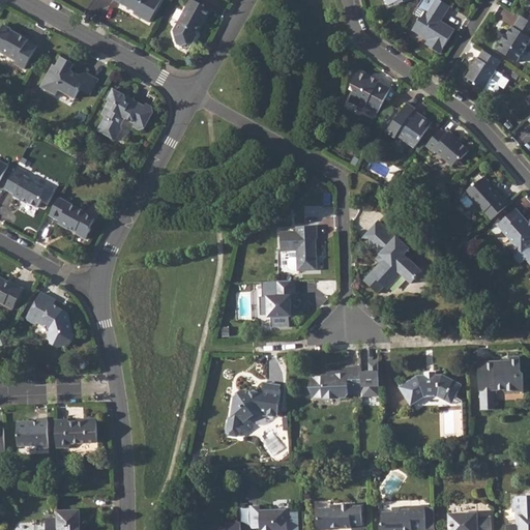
[(113,0),(134,12),(138,11),(141,13),(139,18),(148,24),(159,0),(113,0)]
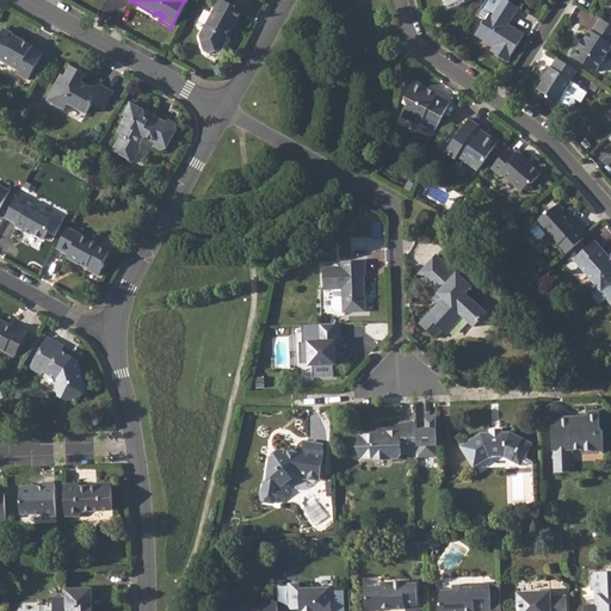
[(242,13),(220,0),(198,38),(202,53),(207,55),(221,51),(227,42),(226,37),(234,22),(238,23),(242,13)]
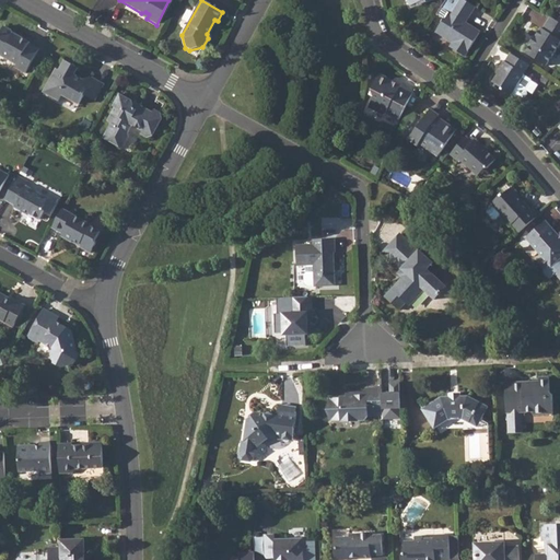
[(435,31),(448,38),(451,36),(455,39),(453,42),(451,47),(464,55),(479,31),(465,22),(475,6),(465,0),(456,0),(445,19),(444,16),(435,31)]
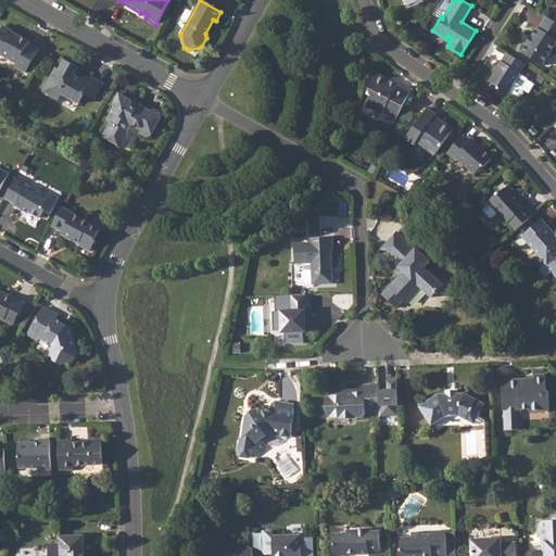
[(555,22),(546,16),(539,29),(538,28),(521,52),(542,66),(555,45),(555,22)]
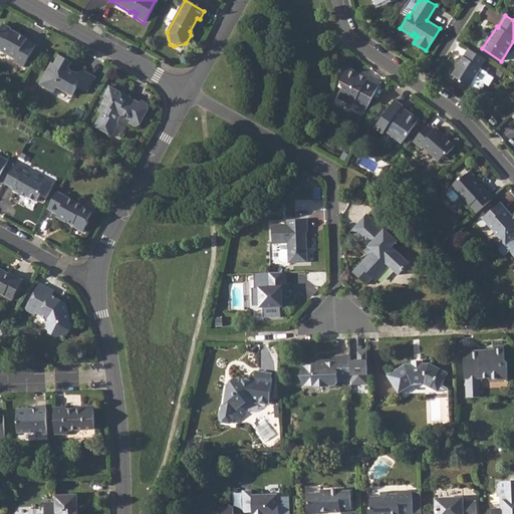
[(0,48),(17,58),(15,61),(25,67),(37,45),(27,40),(28,37),(19,32),(18,34),(13,31),(11,27),(4,23),(0,30),(0,48)]
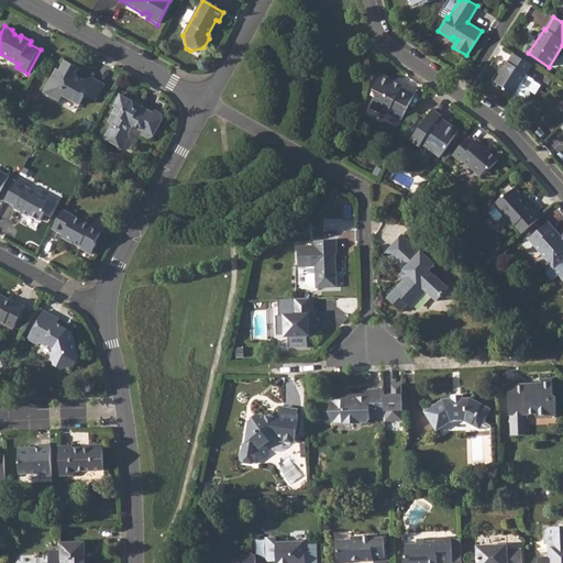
[(532,65),(514,54),(508,63),(507,62),(501,69),(504,70),(495,83),(505,89),(504,91),(514,97),(516,95),(525,100),(527,100),(530,96),(529,92),(528,91),(534,80),(527,76),(528,75),(526,75),(532,65)]
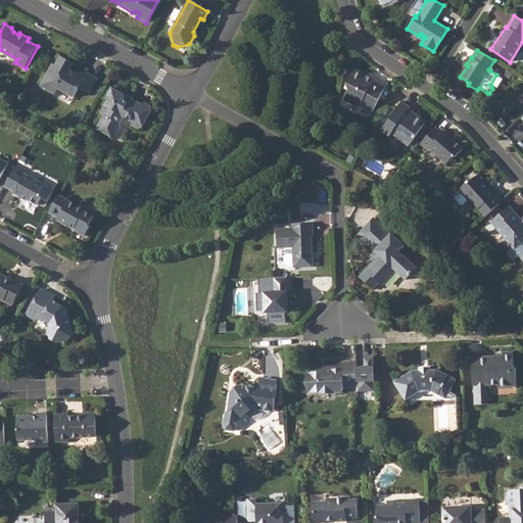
[(81,82),(79,76),(76,76),(68,72),(74,62),(62,56),(57,65),(54,63),(42,85),(55,93),(59,88),(76,97),(80,89),(83,84),(81,82)]
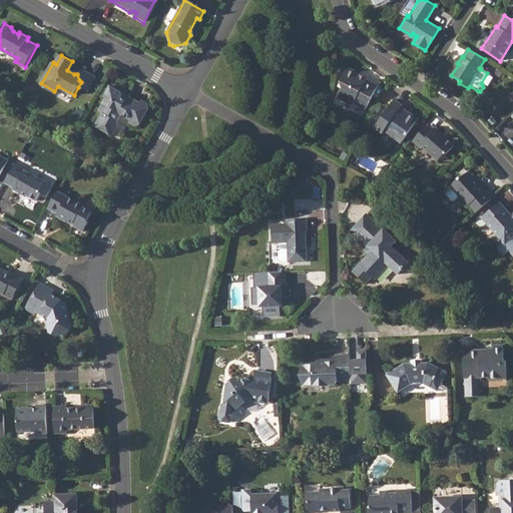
[(340,89),(336,97),(348,104),(352,103),(364,109),(377,86),(364,80),(364,81),(357,77),(358,75),(345,68),(338,82),(340,89)]
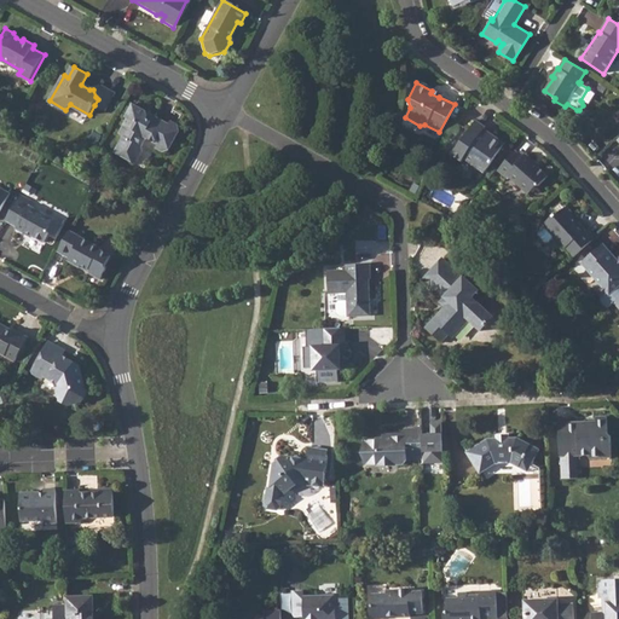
[(123,137),(115,151),(137,163),(143,151),(140,148),(145,138),(157,144),(155,148),(162,151),(169,148),(179,131),(177,125),(171,120),(168,123),(152,115),(150,121),(146,119),(146,111),(132,104),(126,117),(127,119),(119,134),(123,137)]
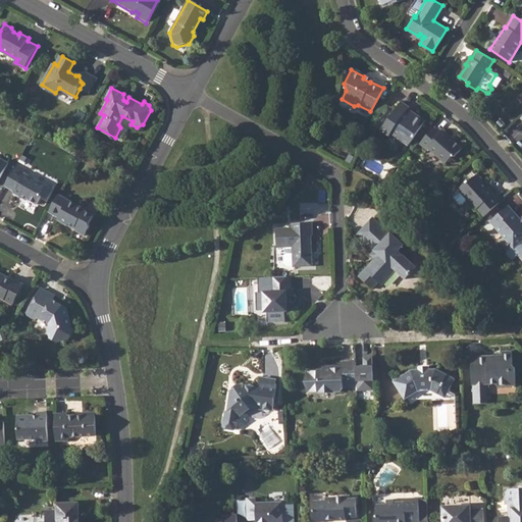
[(404,114),(407,110),(409,107),(401,102),(380,132),(388,138),(389,136),(398,141),(400,138),(410,145),(425,122),(415,115),(413,117),(409,115),(408,117),(404,114)]
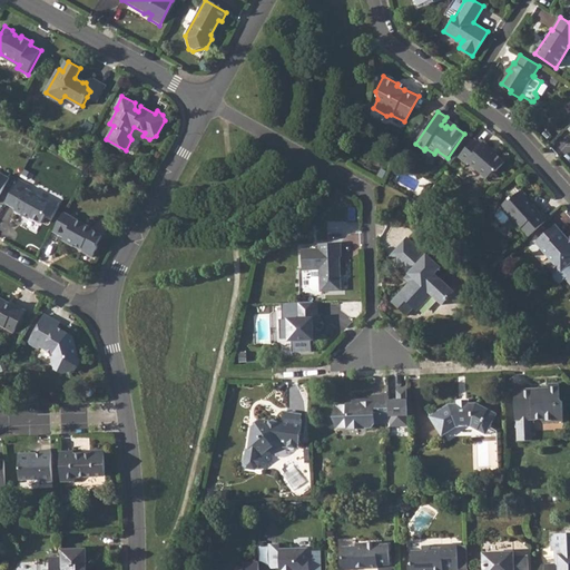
[(473,139),(458,157),(465,164),(467,161),(485,178),(491,173),(495,173),(503,163),(494,155),(493,155),(489,151),(491,149),(483,143),(480,146),(473,139)]
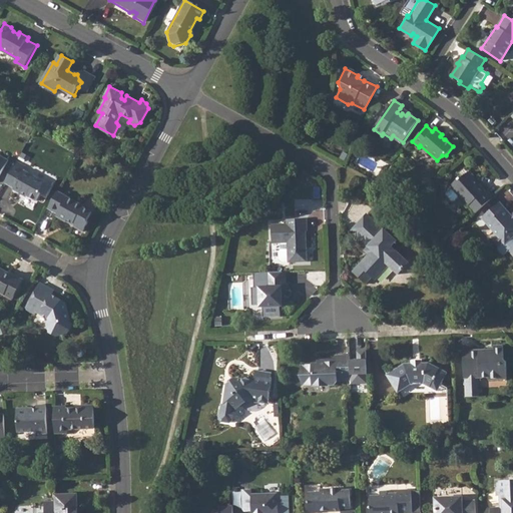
[(0,154),(0,174),(9,160),(0,154)]
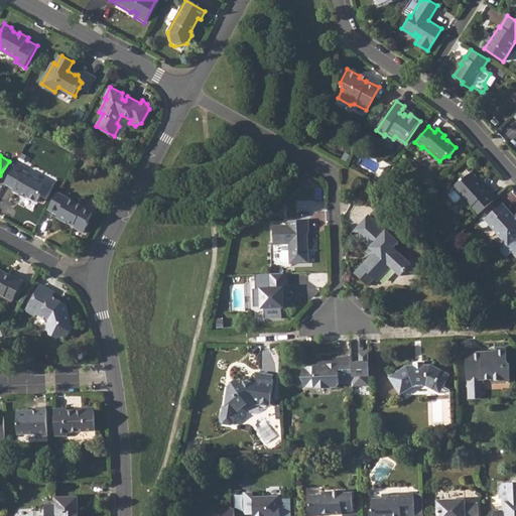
[(14,166),(5,183),(14,188),(14,190),(19,194),(22,194),(37,202),(41,195),(41,191),(45,183),(24,171),(14,166)]
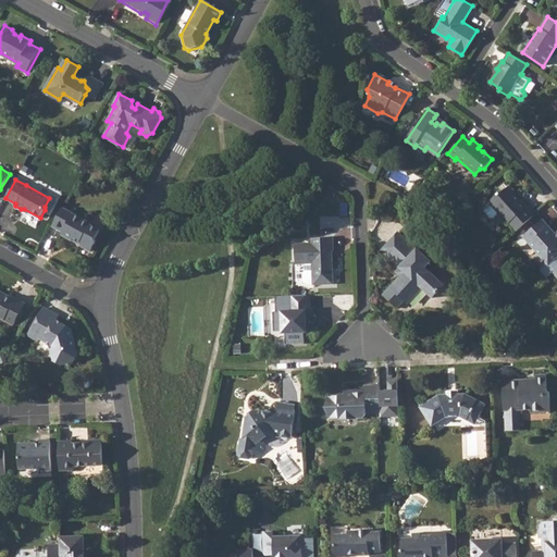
[(508,223),(516,231),(533,215),(525,208),(528,206),(521,199),(518,199),(515,196),(516,195),(508,186),(500,193),(498,193),(489,201),(491,203),(485,208),(485,211),(492,219),(495,219),(498,215),(507,225),(508,223)]
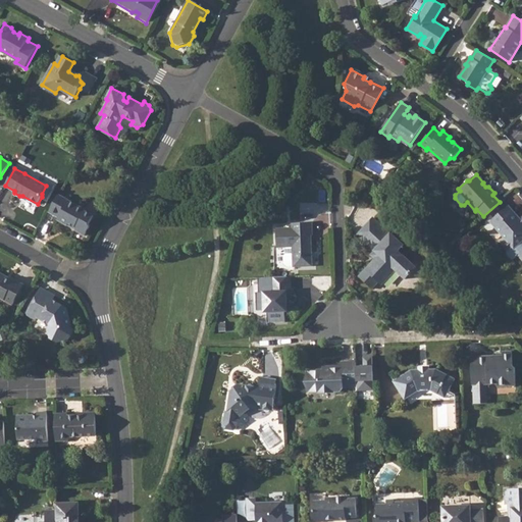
[(58,195),(49,212),(59,217),(57,219),(66,224),(68,224),(75,228),(76,231),(85,236),(90,226),(89,224),(94,216),(84,211),(85,209),(58,195)]
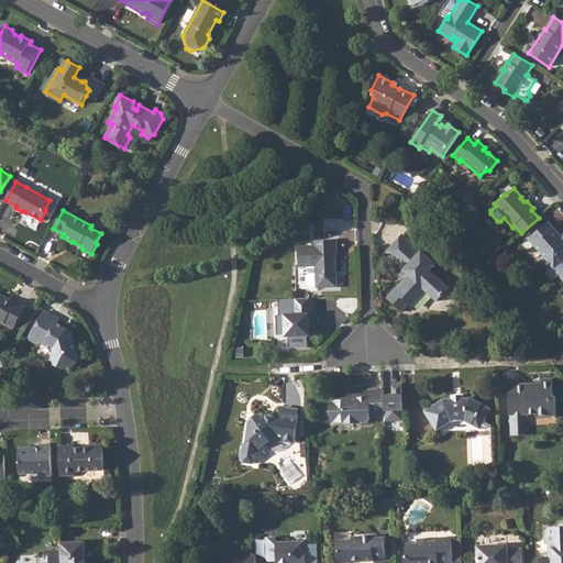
[(548,222),(529,239),(547,258),(543,261),(542,264),(547,269),(548,273),(552,279),(559,274),(562,269),(562,241),(560,239),(561,238),(548,222)]
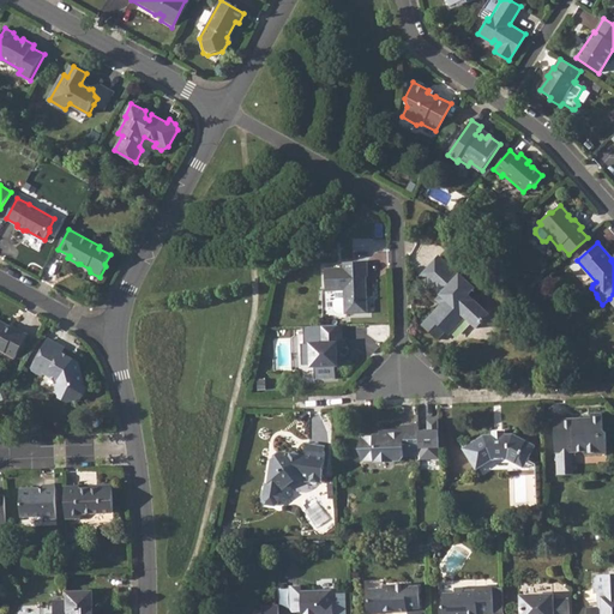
[(420,276),(440,294),(445,300),(440,305),(421,325),(437,339),(444,332),(447,335),(464,318),(475,329),(488,314),(468,294),(474,288),(439,256),(420,276)]
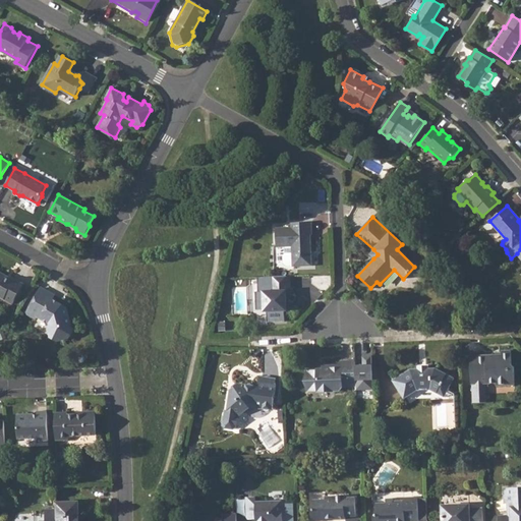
[(309,266),(308,251),(306,250),(306,244),(308,244),(308,235),(309,235),(309,223),(289,224),(289,228),(274,228),(274,247),(283,247),(283,251),(281,254),(281,263),(284,266),(290,265),(291,267),(309,266)]
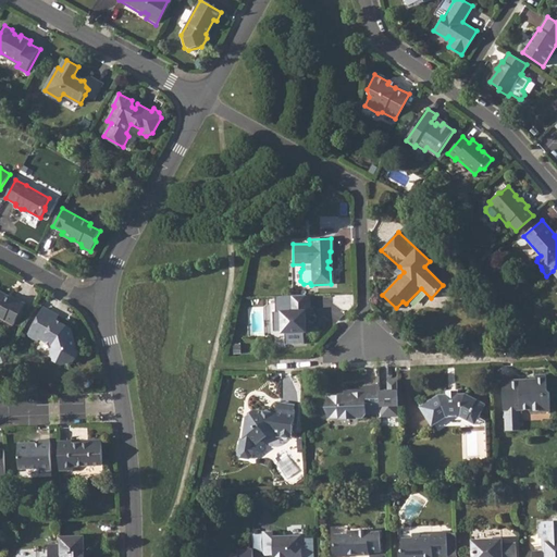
[(0,317),(14,325),(26,305),(14,297),(12,300),(8,297),(8,296),(0,291),(0,317)]
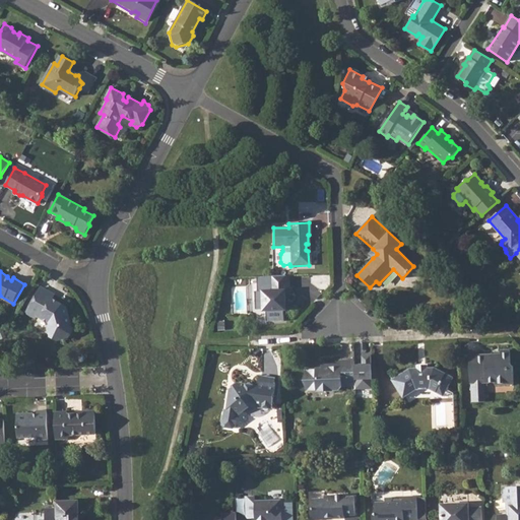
[(287,275),(255,276),(256,290),(253,290),(254,312),(263,311),(264,322),(281,321),(281,310),(283,310),(283,294),(288,294),(287,275)]
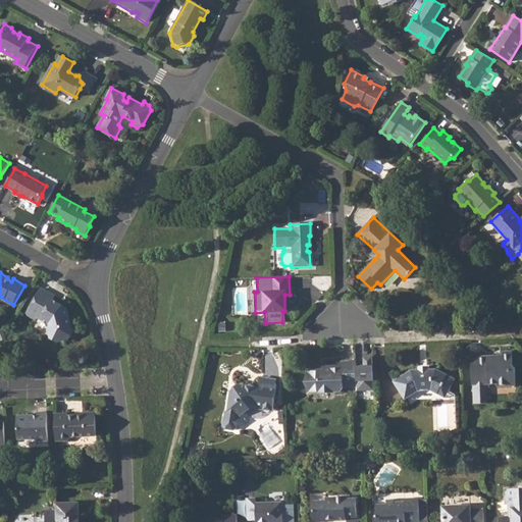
[(42,289),(28,312),(51,325),(48,330),(50,338),(57,343),(69,338),(72,332),(69,320),(66,319),(66,316),(67,314),(66,309),(52,301),(54,297),(42,289)]
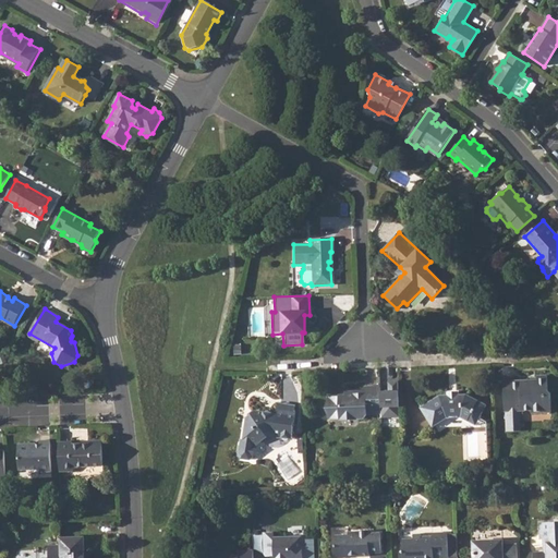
[(504,412),(506,412),(520,412),(531,411),(531,414),(550,413),(550,393),(546,390),(546,376),(536,376),(536,381),(502,383),(504,412)]
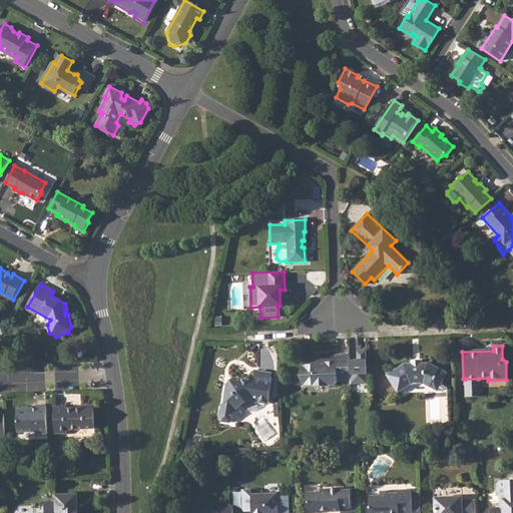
[(336,380),(343,380),(343,376),(350,376),(349,356),(335,356),(335,360),(318,360),(317,361),(317,366),(316,367),(314,367),(311,365),(302,365),(302,367),(300,370),(300,374),(300,376),(302,380),(302,382),(302,384),(312,384),(314,382),(324,381),(326,383),(334,383),(336,380)]
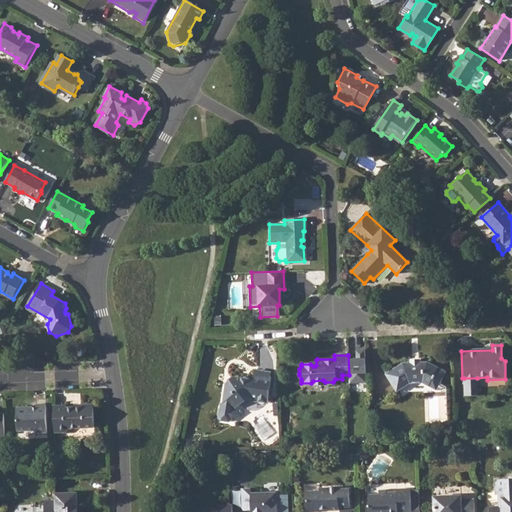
[(423,383),(427,385),(430,380),(438,384),(445,372),(427,362),(406,363),(402,364),(386,374),(397,391),(408,383),(423,383)]
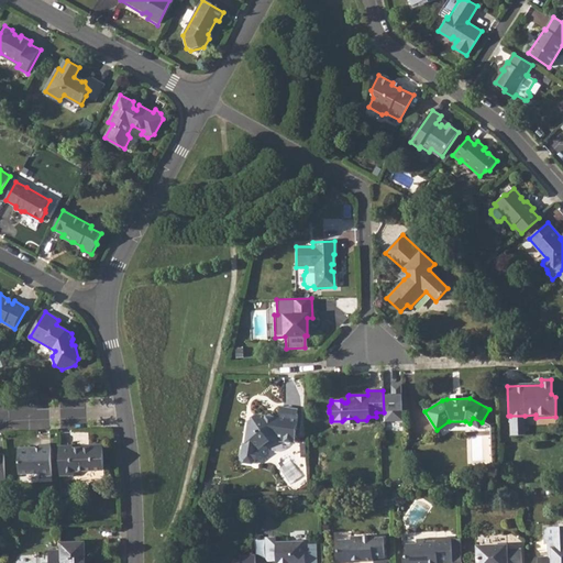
[(247,424),(246,445),(261,448),(268,442),(276,442),(276,439),(295,440),(297,417),(279,415),(278,419),(257,417),(256,422),(252,426),(247,424)]
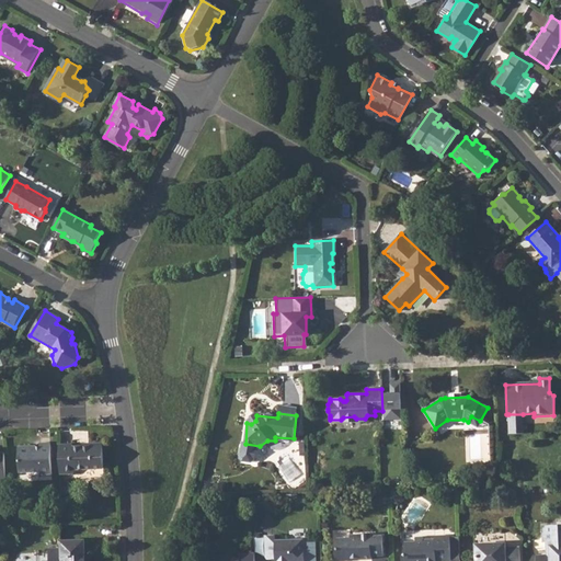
[(32,446),(18,446),(19,472),(41,471),(41,476),(52,474),(50,443),(39,443),(39,447),(32,447),(32,446)]
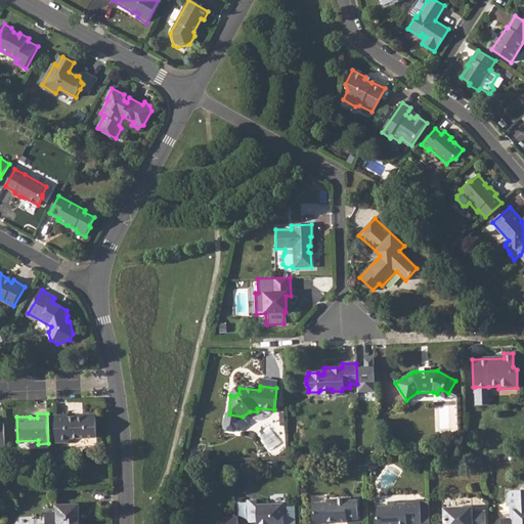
[(96,415),(55,416),(55,442),(70,442),(69,438),(97,438),(96,415)]
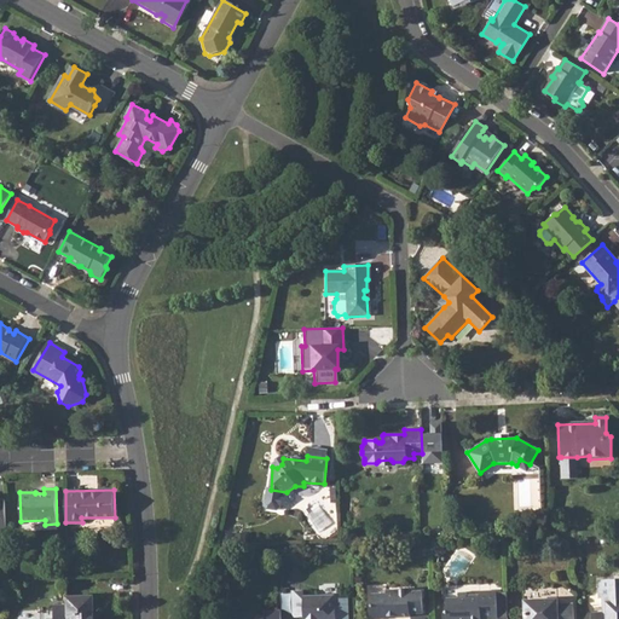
[(77,537),(67,537),(67,548),(79,548),(77,537)]
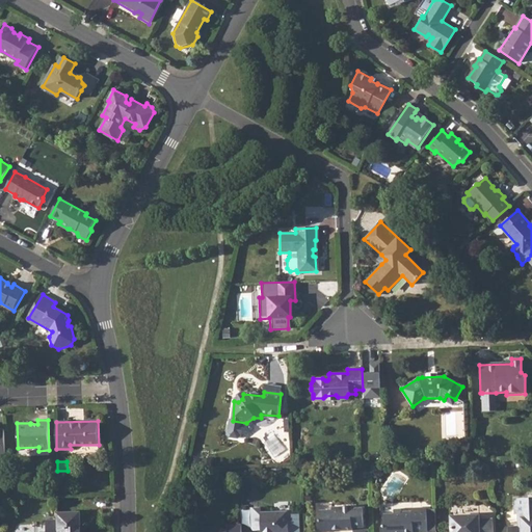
[(531,531),(531,494),(528,494),(528,498),(514,499),(515,514),(520,514),(520,526),(508,527),(508,531),(531,531)]
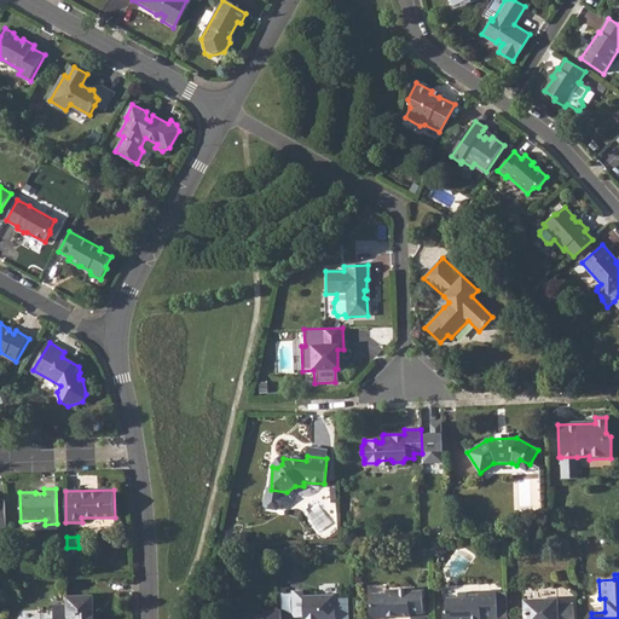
[(371,603),(369,607),(369,618),(383,618),(386,617),(395,617),(395,618),(408,618),(408,614),(421,614),(420,591),(406,591),(406,589),(385,590),(385,594),(370,594),(371,603)]
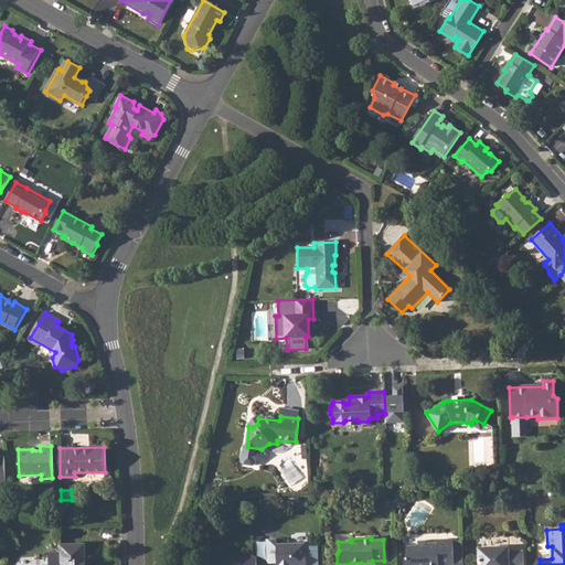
[(419,552),(419,547),(407,548),(407,558),(404,562),(404,564),(454,564),(452,539),(437,540),(437,543),(425,543),(425,551),(419,552)]
